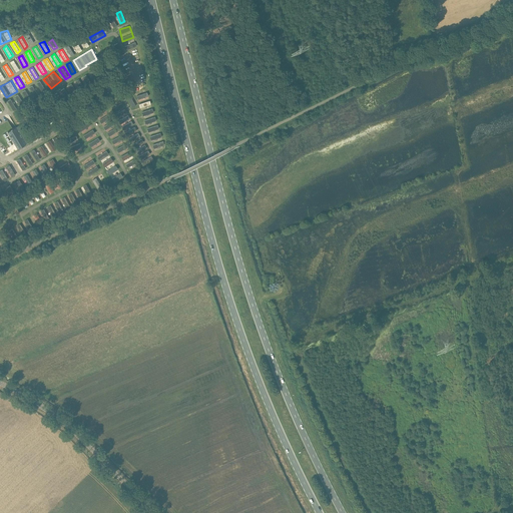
[(44,87),(41,82),(43,82),(42,80),(29,86),(34,97),(48,90),(46,86),(44,87)]
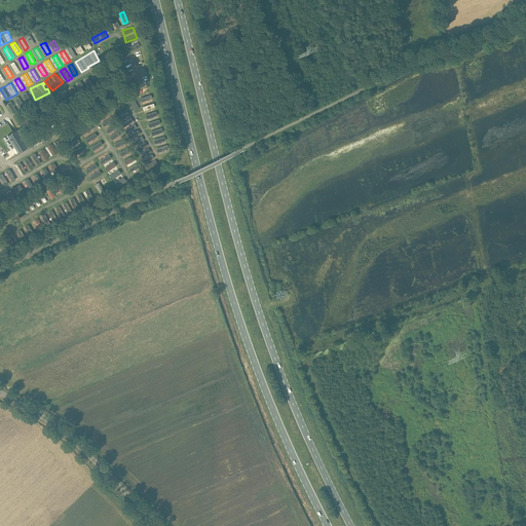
[(22,96),(7,103),(13,112),(27,105),(26,102),(31,100),(26,92),(21,95),(22,96)]
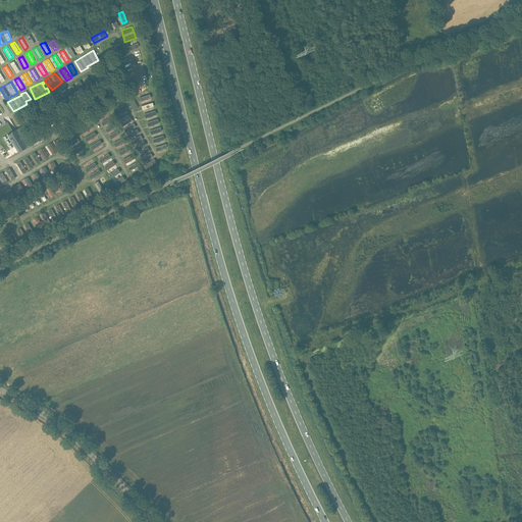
[(134,98),(129,100),(134,107),(138,105),(134,98)]
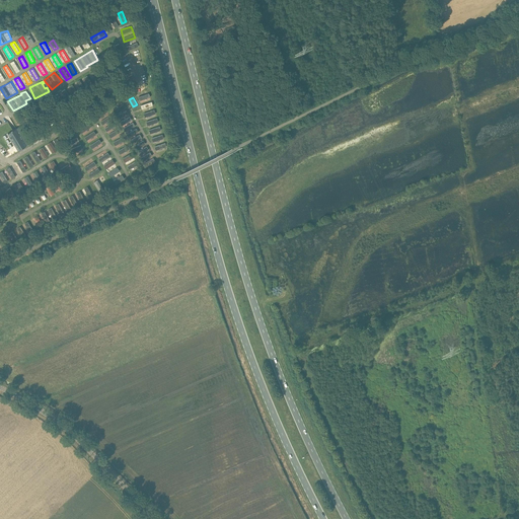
[(152,100),(141,105),(142,109),(154,104),(152,100)]
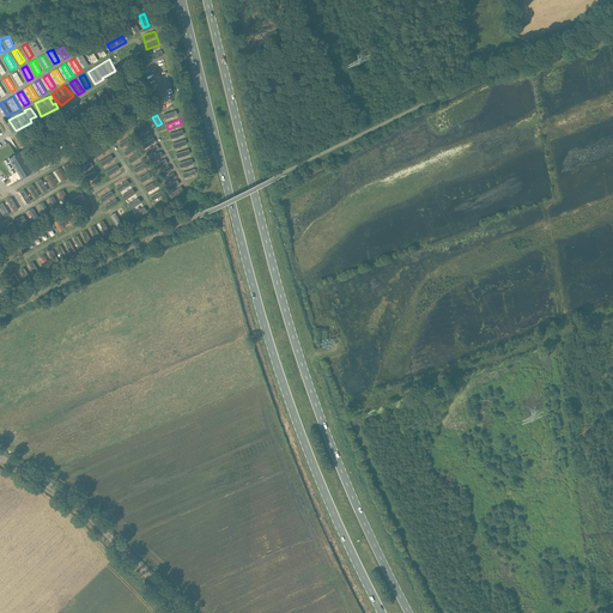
[(182,129),(170,133),(175,152),(176,152),(182,173),(194,169),(187,144),(182,129)]
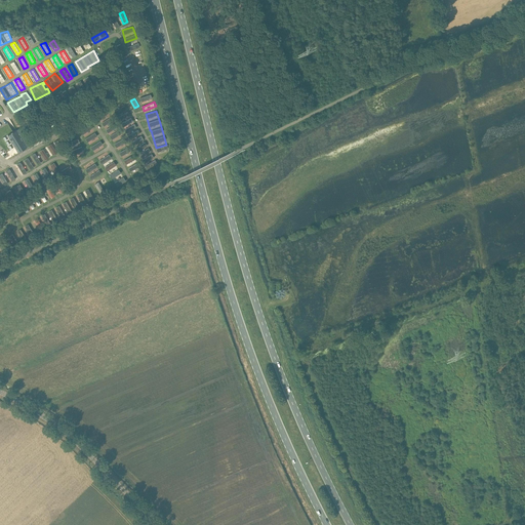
[(150,167),(158,163),(127,112),(120,116),(127,128),(128,128),(131,132),(129,133),(130,134),(131,134),(140,151),(150,167)]
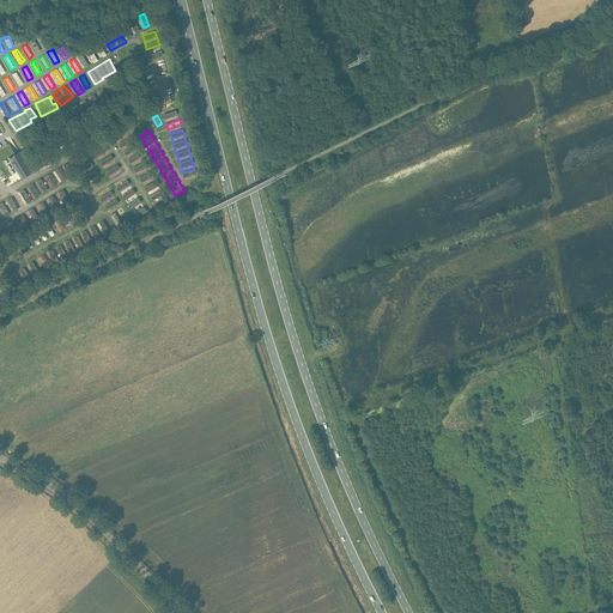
[(141,161),(127,133),(116,138),(132,165),(141,161)]
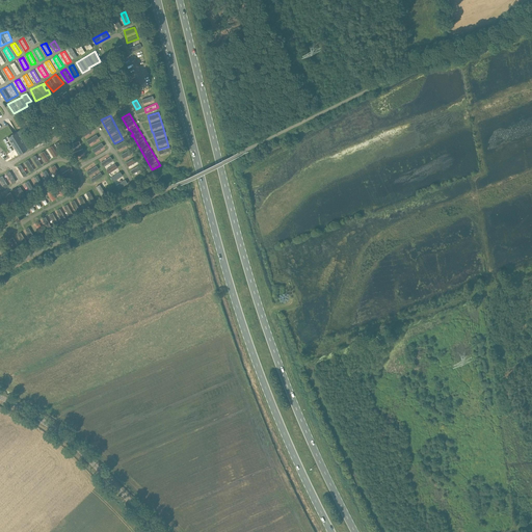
[(34,144),(24,127),(7,137),(19,155),(34,144)]
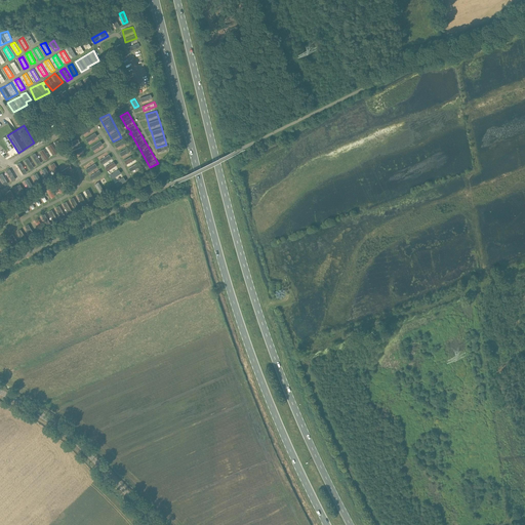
[(90,146),(99,139),(90,125),(81,131),(90,146)]
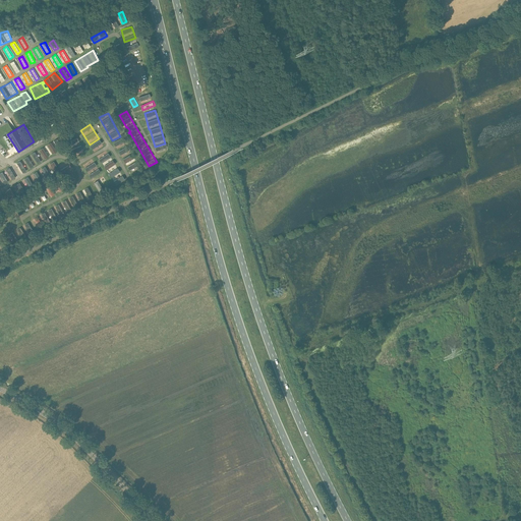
[(91,146),(95,152),(99,149),(98,146),(102,142),(100,139),(91,146)]
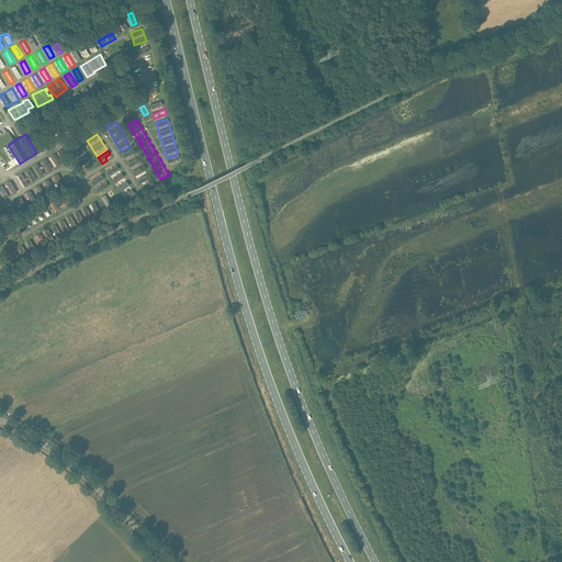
[(55,167),(64,161),(58,153),(49,158),(55,167)]
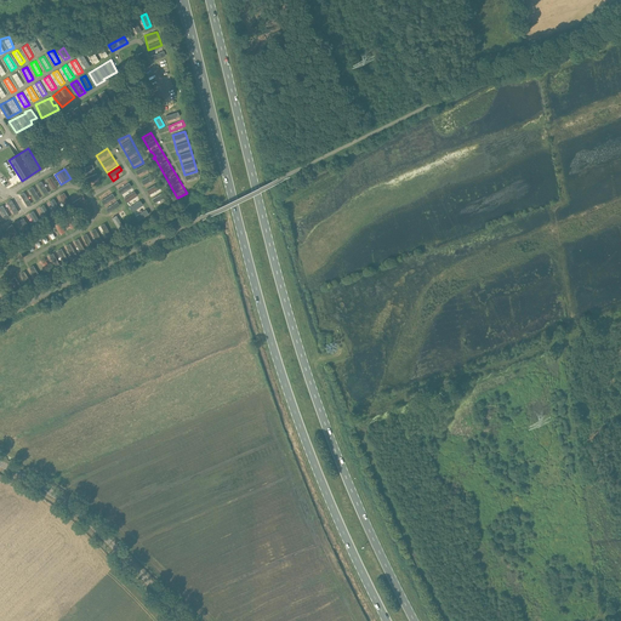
[(43,180),(38,183),(45,195),(58,187),(51,176),(46,178),(47,181),(45,183),(43,180)]
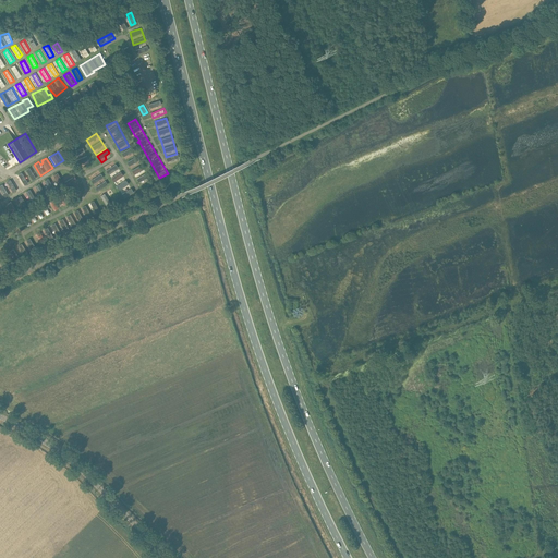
[(116,164),(106,170),(109,174),(119,167),(116,164)]
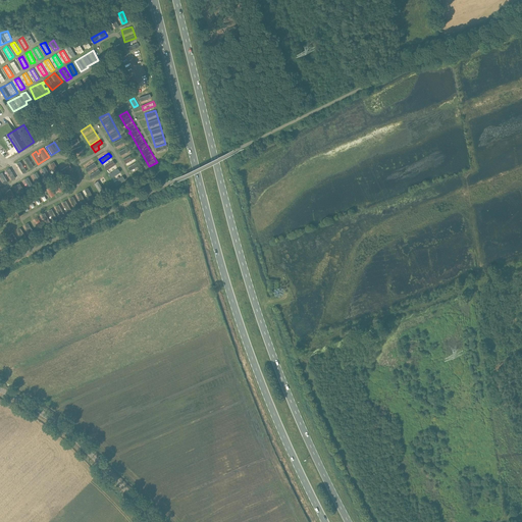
[(132,164),(136,161),(132,154),(123,159),(127,165),(131,163),(132,164)]
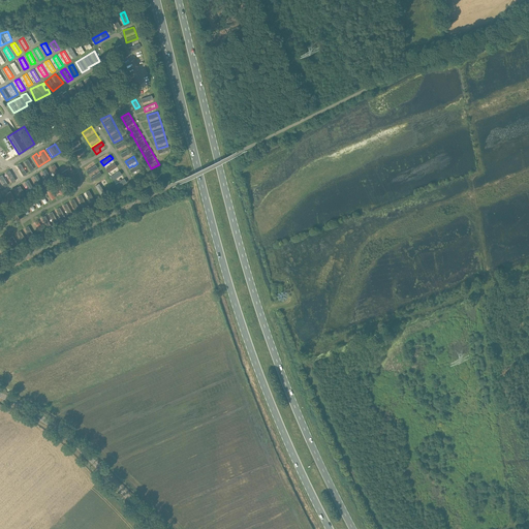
[(24,176),(35,168),(29,158),(18,165),(24,176)]
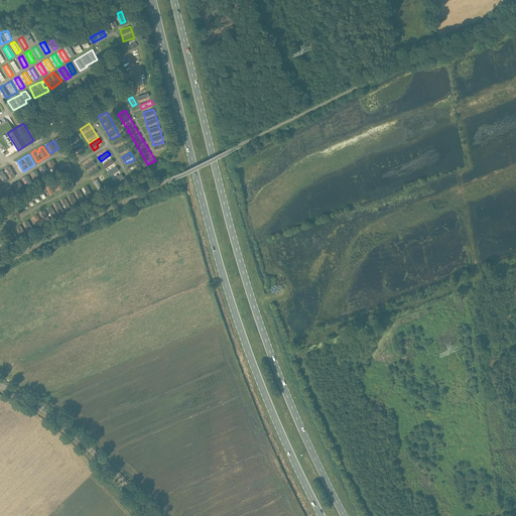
[(106,168),(115,162),(112,158),(104,164),(106,168)]
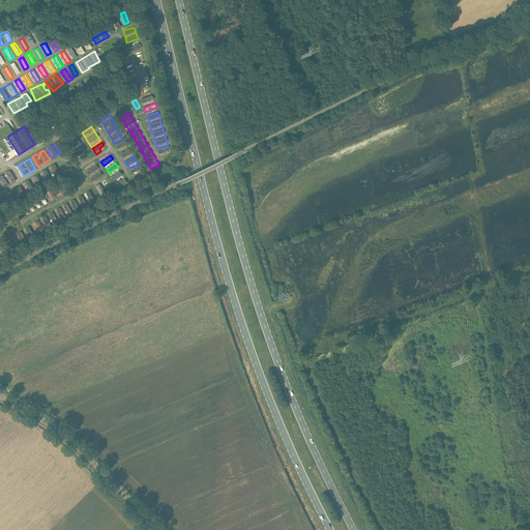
[(140,164),(129,169),(133,173),(143,168),(140,164)]
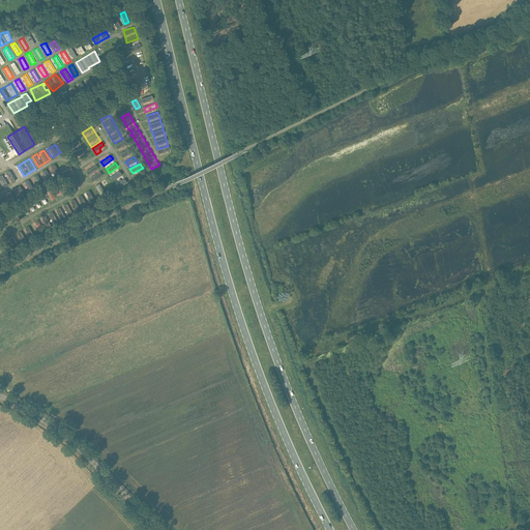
[(104,175),(96,165),(86,171),(93,181),(104,175)]
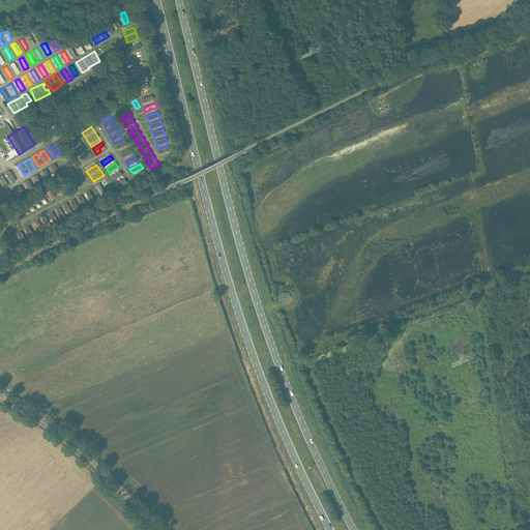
[(54,166),(42,171),(46,178),(54,174),(57,173),(54,166)]
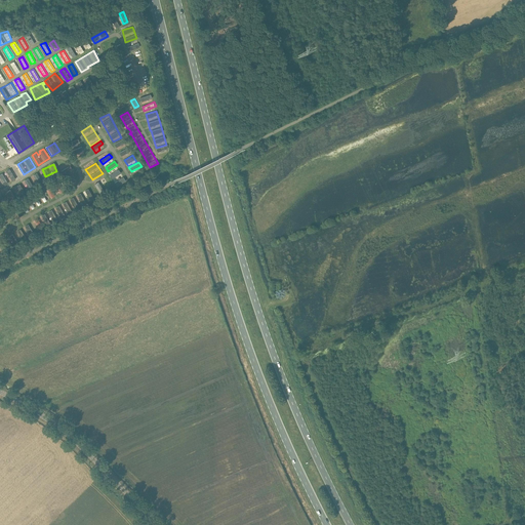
[(65,174),(73,169),(71,165),(63,170),(65,174)]
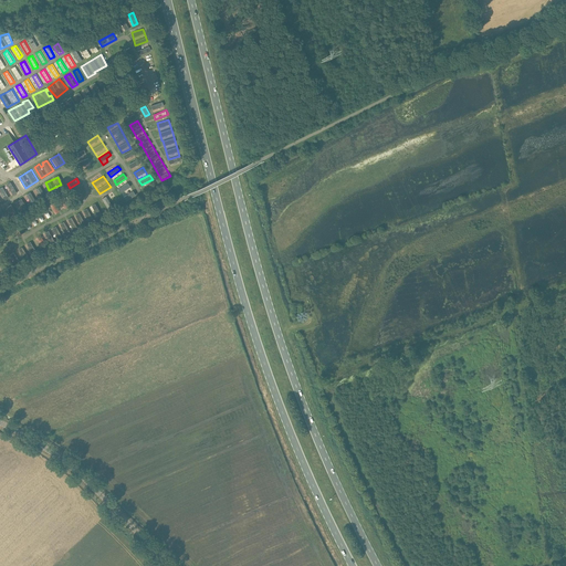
[(127,180),(122,184),(123,185),(118,187),(125,199),(134,194),(127,180)]
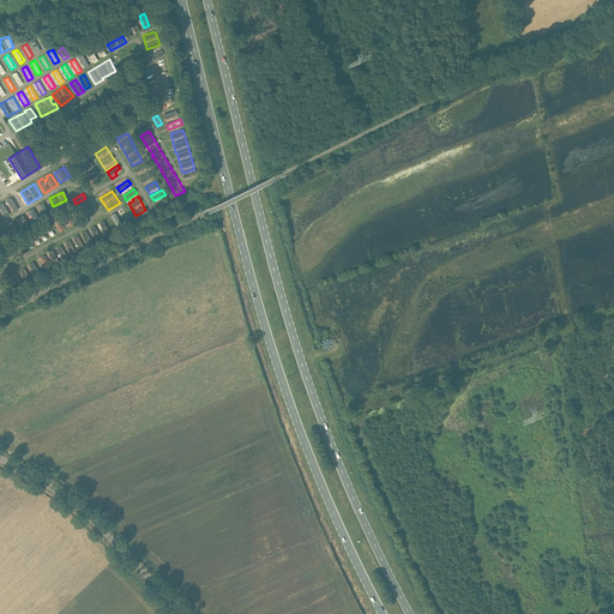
[(12,197),(0,204),(0,206),(6,217),(19,209),(12,197)]
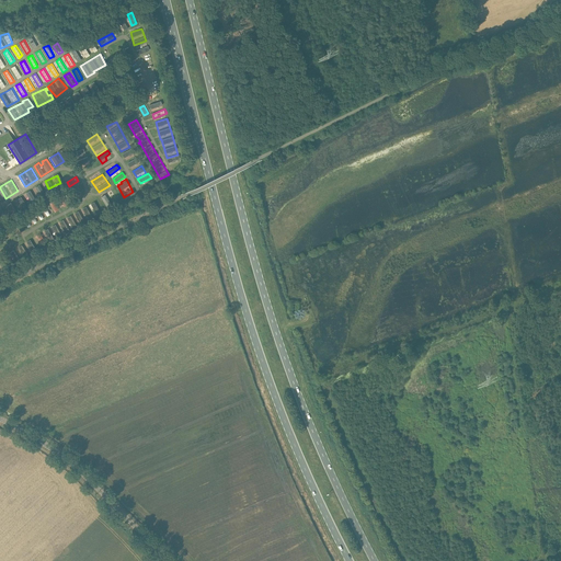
[(33,189),(37,197),(45,193),(41,184),(33,189)]
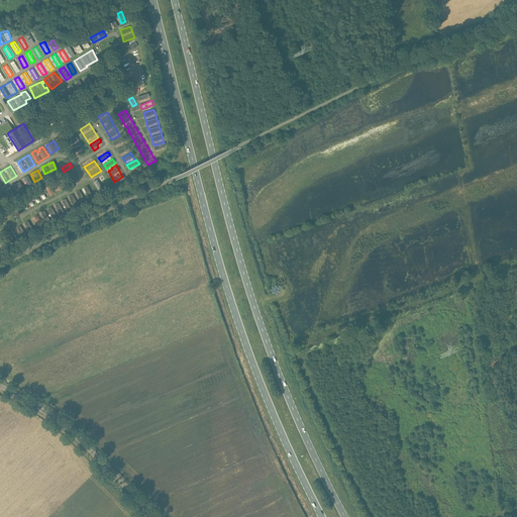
[(77,193),(82,201),(86,199),(81,190),(77,193)]
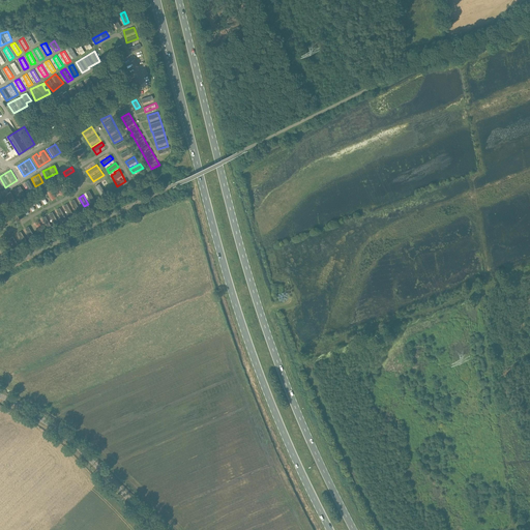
[(30,227),(18,232),(22,241),(30,238),(28,233),(32,231),(30,227)]
